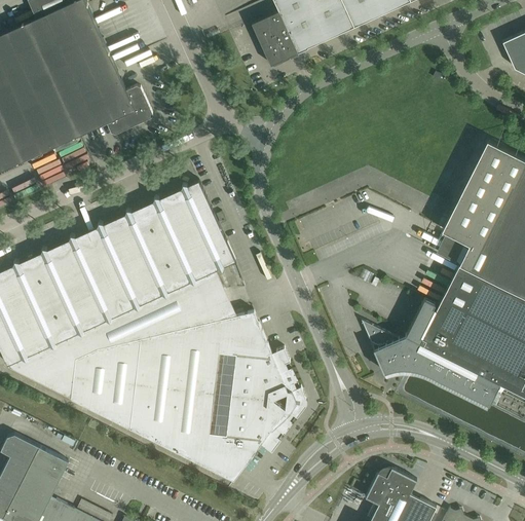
[(0,174),(79,138),(106,125),(111,136),(114,137),(151,120),(152,117),(140,89),(136,88),(126,94),(117,75),(114,67),(83,0),(31,0),(27,2),(35,21),(0,37),(0,174)]
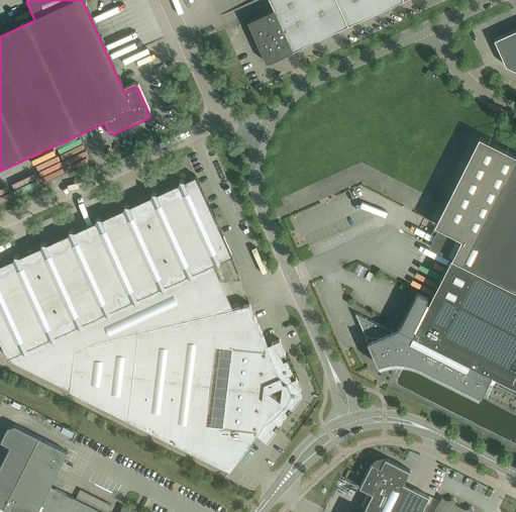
[(267,0),(274,13),(246,25),(266,67),(302,50),(302,49),(378,15),(410,0),(267,0)]
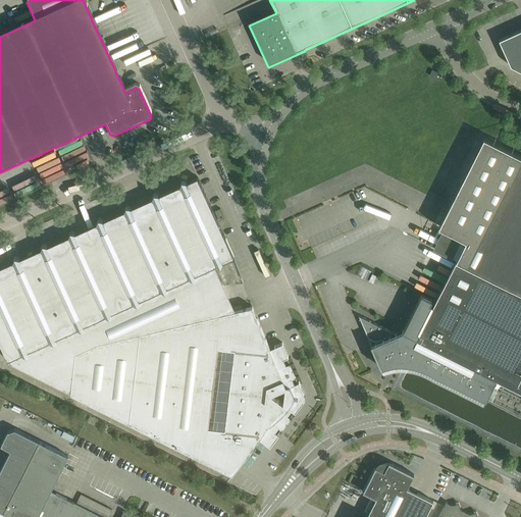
[(510,70),(520,76),(520,34),(498,45),(510,70)]
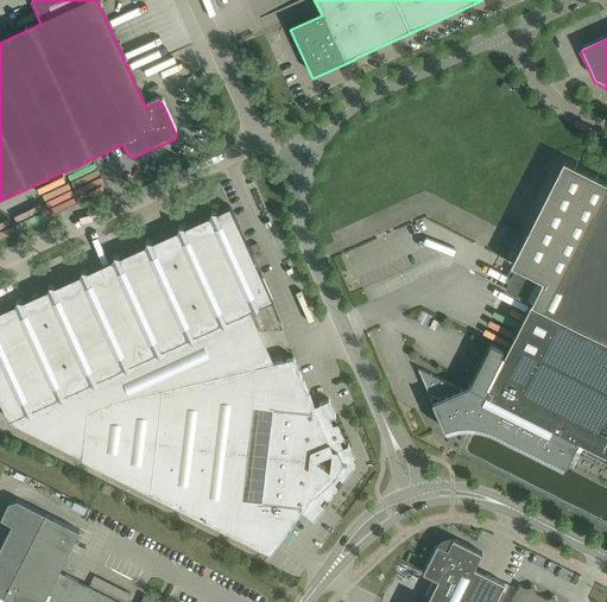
[(510,99),(511,96),(512,93),(503,88),(500,94),(510,99)]
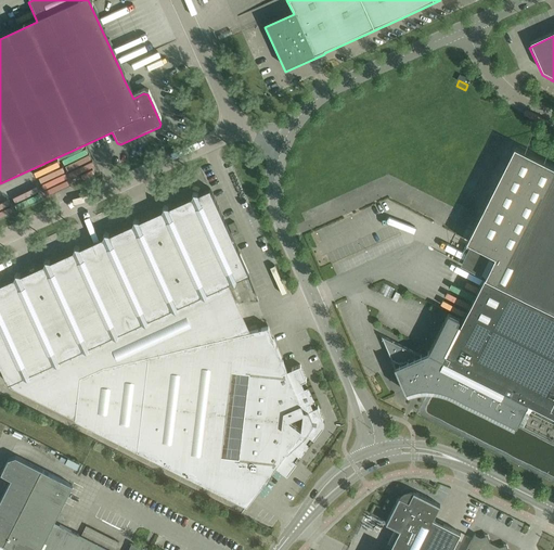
[(462,324),(460,329),(456,328),(459,323),(456,322),(448,318),(446,321),(427,357),(420,360),(381,341),(390,365),(399,369),(394,371),(404,397),(406,396),(404,394),(408,393),(412,389),(416,385),(421,380),(434,386),(553,446),(553,170),(513,151),(465,245),(494,260),(462,324)]
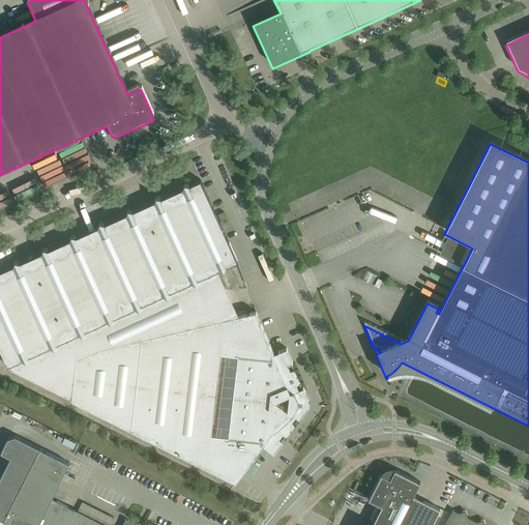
[(0,355),(6,371),(8,370),(21,363),(25,366),(27,361),(50,351),(54,352),(55,348),(64,345),(78,338),(82,340),(84,336),(106,325),(110,327),(112,323),(122,318),(135,313),(139,314),(140,310),(163,299),(167,301),(169,296),(190,287),(195,288),(197,285),(197,284),(217,274),(218,273),(224,275),(225,271),(236,266),(200,184),(188,190),(183,188),(182,193),(160,203),(155,201),(154,205),(154,206),(131,215),(129,214),(127,214),(125,219),(104,229),(99,227),(97,231),(86,236),(75,241),(70,240),(69,244),(47,255),(42,253),(40,257),(37,259),(36,259),(25,264),(19,267),(15,265),(12,270),(0,275),(0,355)]
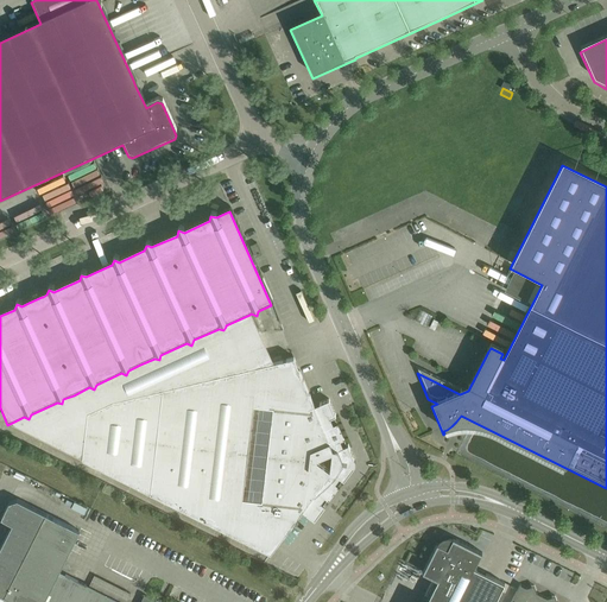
[(260,260),(255,248),(248,252),(254,263),(260,260)]
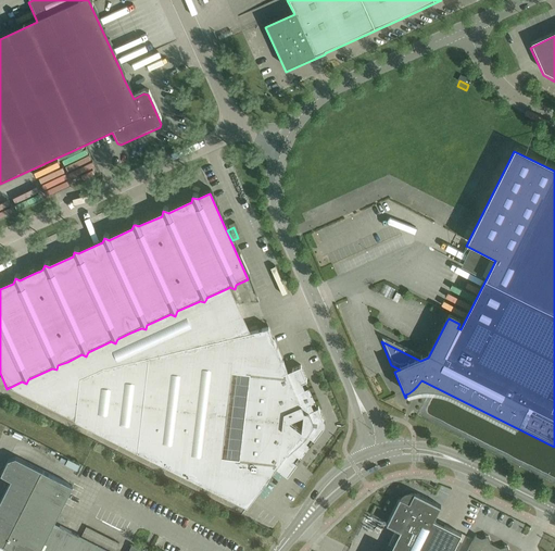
[(9,388),(7,389),(8,391),(74,425),(79,382),(102,371),(148,360),(250,336),(228,288),(206,298),(206,299),(204,302),(200,301),(177,311),(175,316),(171,314),(147,325),(146,329),(141,328),(128,334),(117,339),(115,343),(111,341),(88,352),(86,357),(82,354),(67,362),(58,365),(57,370),(52,368),(28,379),(26,384),(22,382),(9,388)]
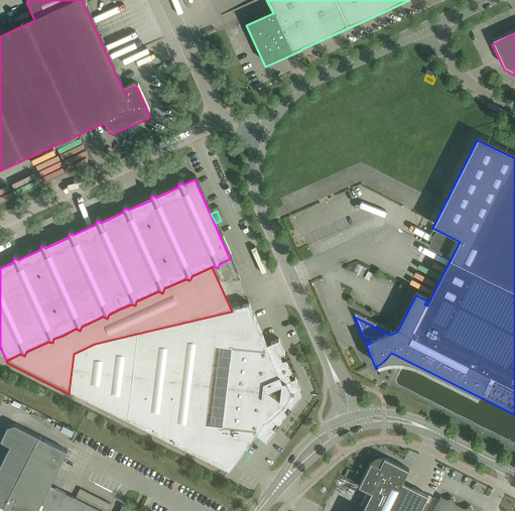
[(74,354),(69,394),(127,422),(217,468),(229,474),(233,468),(256,437),(259,440),(266,446),(275,434),(273,432),(289,411),(291,412),(300,400),(300,396),(294,382),(292,382),(282,358),(284,357),(278,344),(270,347),(266,349),(248,307),(232,311),(137,334),(95,344),(74,354)]
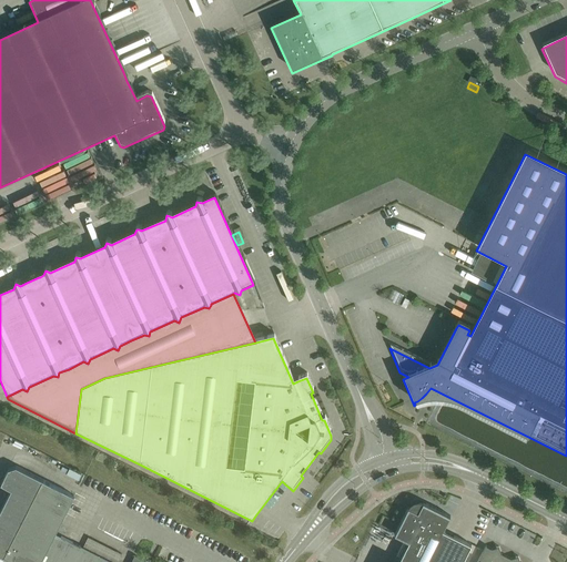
[(0,561),(134,561),(100,561),(54,539),(73,501),(16,472),(8,474),(0,489),(11,494),(0,515),(0,561)]
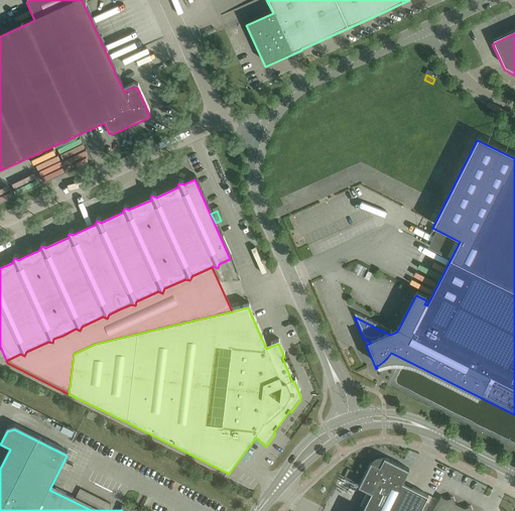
[(421,510),(427,500),(401,487),(408,474),(396,468),(383,462),(380,461),(376,462),(373,464),(370,466),(369,468),(358,491),(371,497),(364,510),(421,510)]
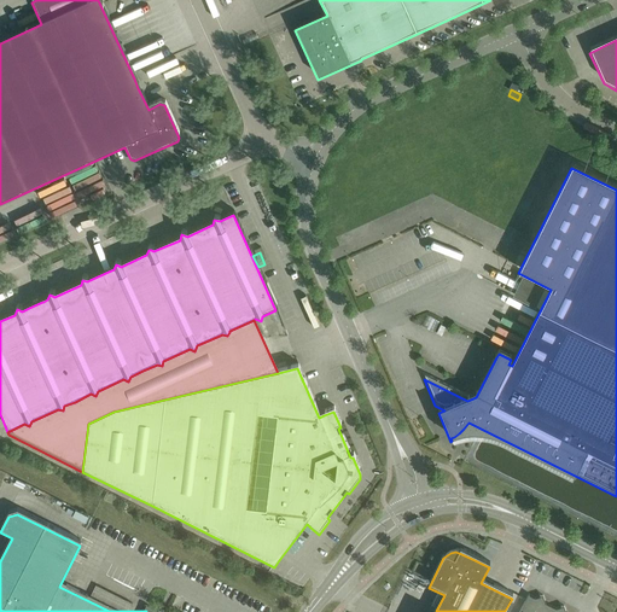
[(564,611),(549,611),(545,608),(542,601),(534,604),(528,600),(522,611),(564,611)]
